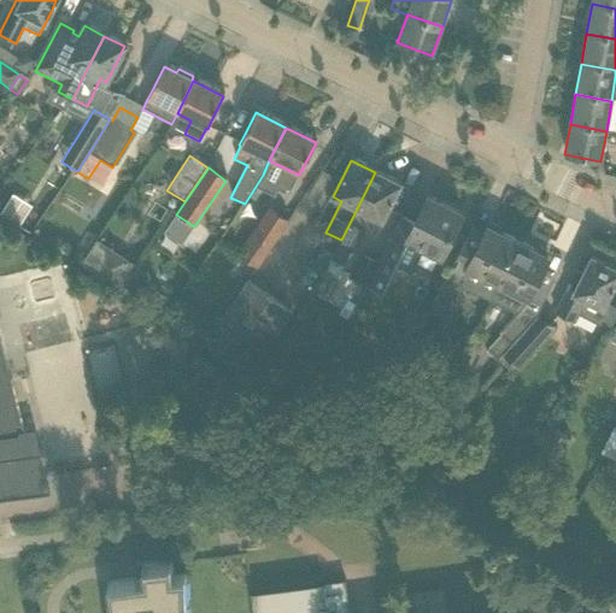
[(381,222),(389,206),(400,186),(375,172),(341,240),(332,259),(330,258),(328,261),(342,269),(353,247),(356,248),(373,217),(381,222)]
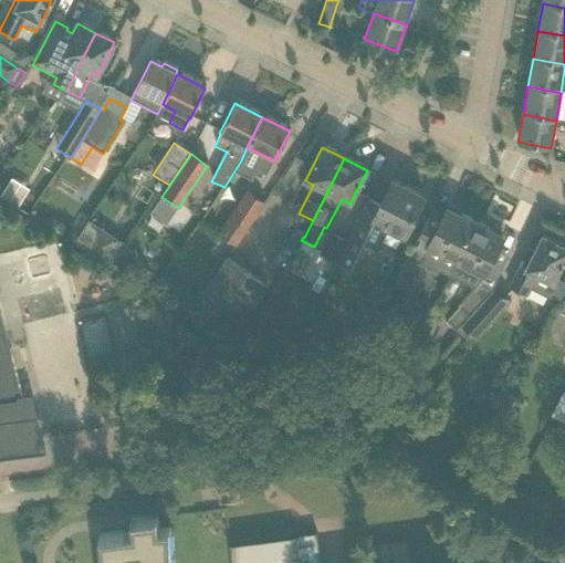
[(404,237),(412,218),(422,198),(391,183),(382,202),(373,220),(374,221),(369,229),(356,222),(349,236),(335,264),(348,271),(362,247),(374,253),(387,228),(404,237)]
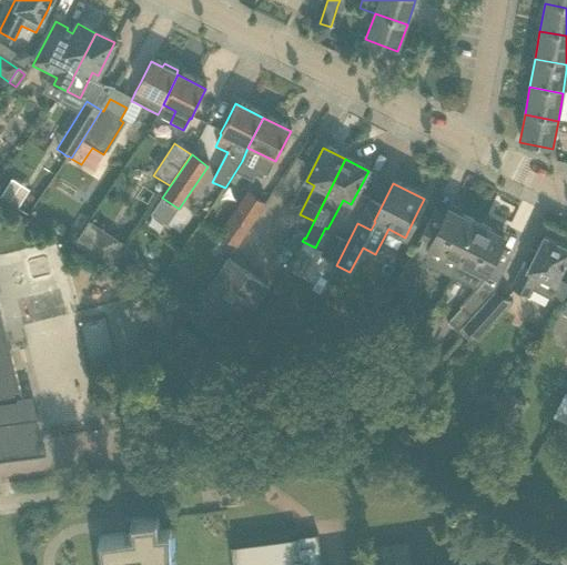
[(264,204),(247,193),(219,236),(235,248),(264,204)]
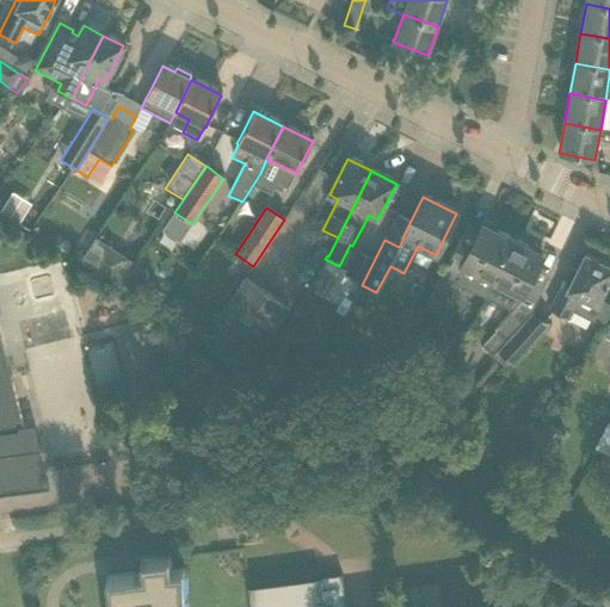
[(494,277),(512,242),(482,227),(472,248),(457,242),(445,267),(424,310),(438,317),(456,284),(484,298),(492,280),(494,277)]
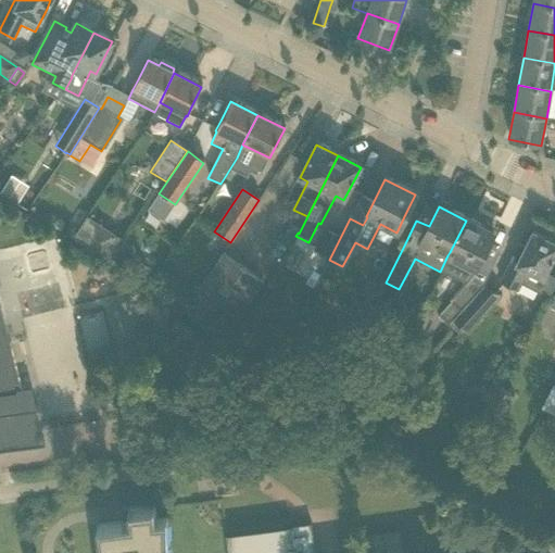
[(471,277),(475,269),(493,234),(466,221),(450,252),(448,255),(440,272),(465,285),(450,301),(452,303),(438,317),(448,325),(451,323),(452,324),(484,289),(482,288),(471,277)]
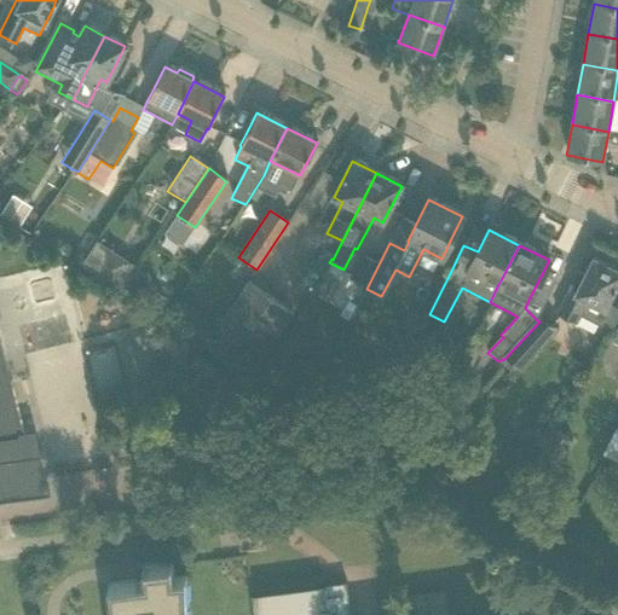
[(321,276),(329,262),(331,259),(322,254),(312,271),(321,276)]
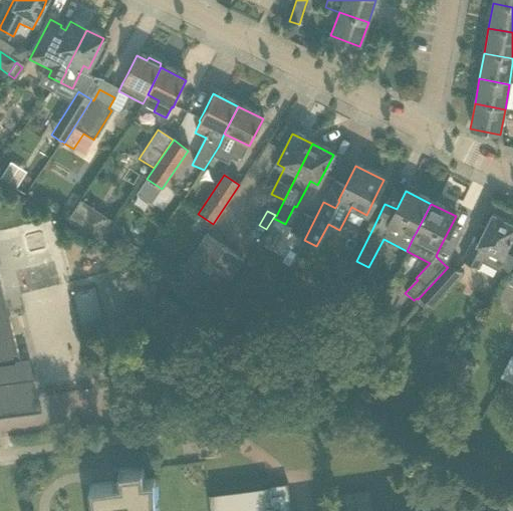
[(313,219),(300,213),(290,233),(302,239),(313,219)]
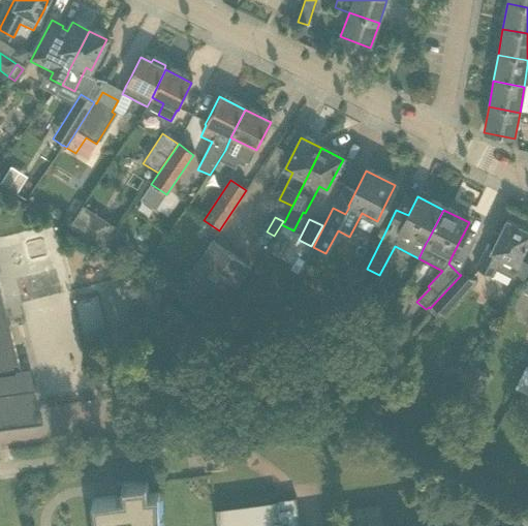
[(493,235),(484,252),(475,269),(491,277),(496,268),(510,275),(522,253),(527,241),(527,233),(506,222),(498,237),(493,235)]
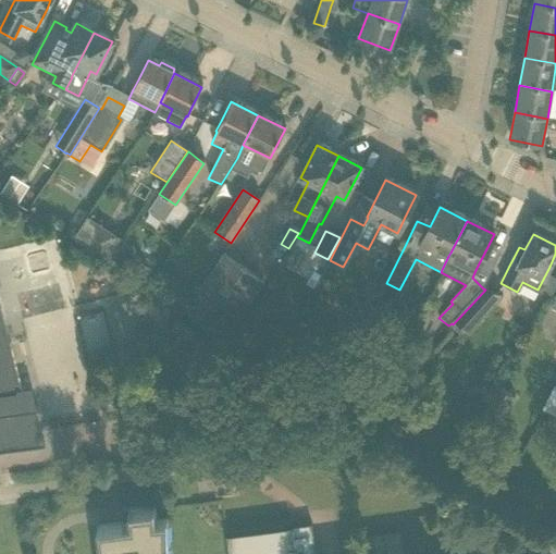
[(260,284),(222,259),(223,257),(222,256),(184,312),(224,340),(262,284),(261,283),(260,284)]
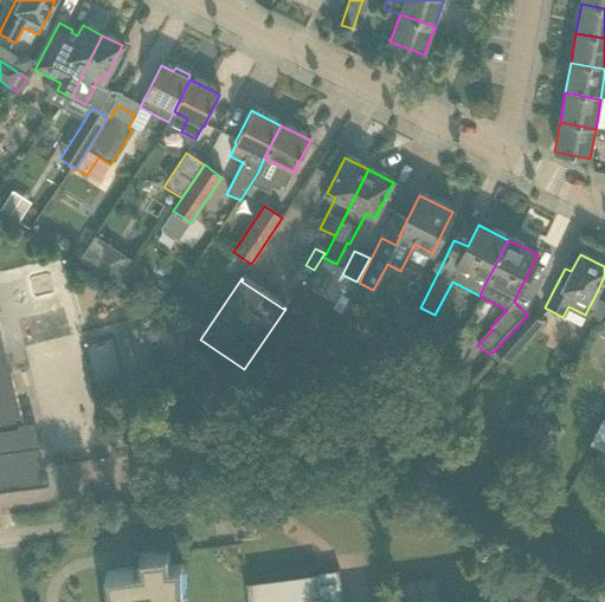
[(545,322),(528,315),(493,353),(508,363),(545,322)]
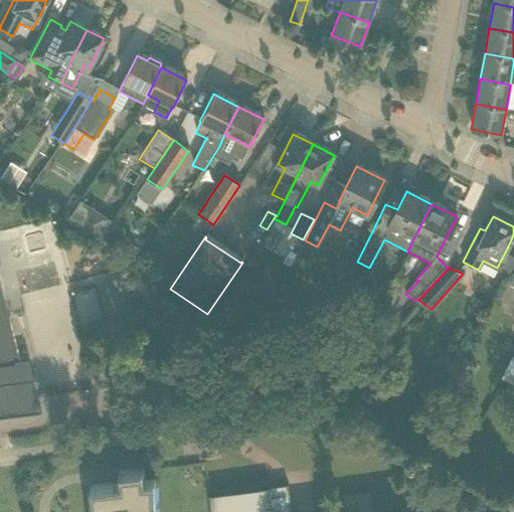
[(343,293),(350,276),(347,274),(336,277),(332,287),(343,293)]
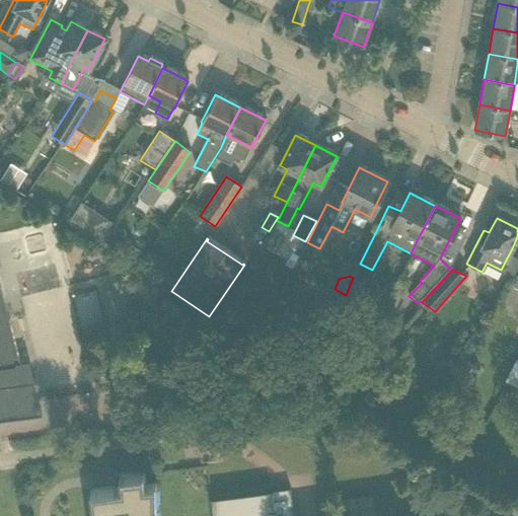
[(24,384),(0,289),(0,422),(41,418),(32,385),(34,384),(33,382),(24,384)]
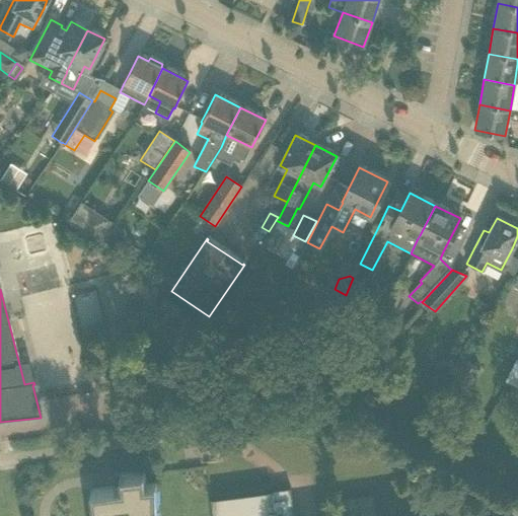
[(197,350),(205,336),(211,327),(212,325),(202,318),(191,320),(183,332),(187,343),(197,350)]
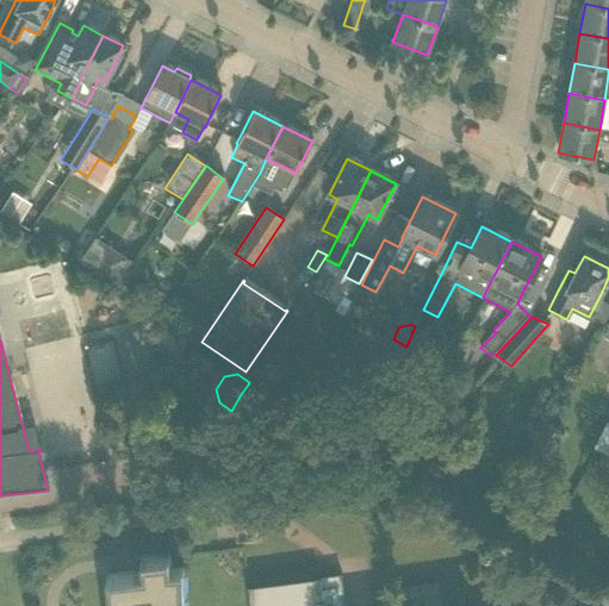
[(252,401),(258,391),(248,385),(241,394),(252,401)]
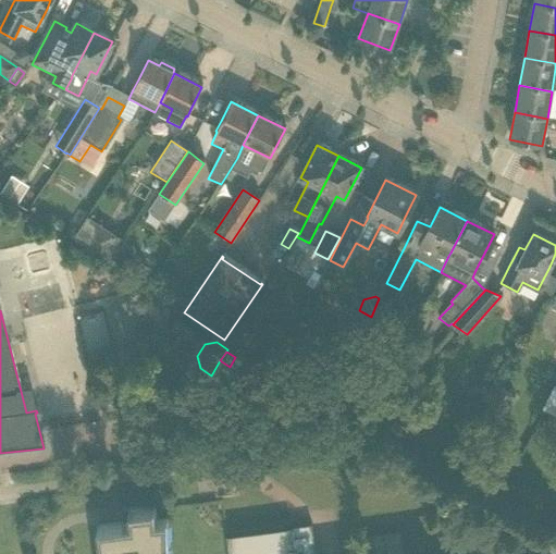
[(379,394),(396,385),(383,377),(374,392),(379,394)]
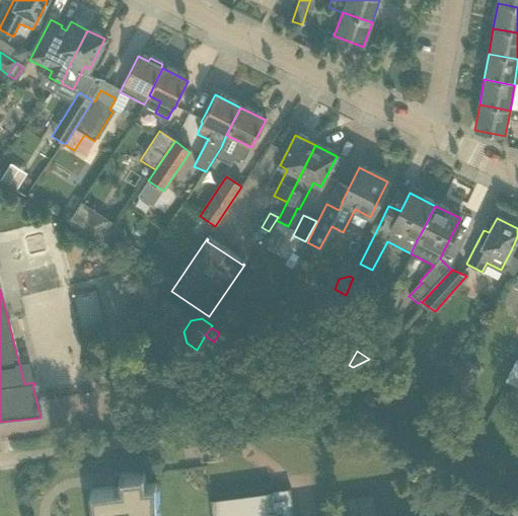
[(269,375),(277,361),(266,355),(257,369),(269,375)]
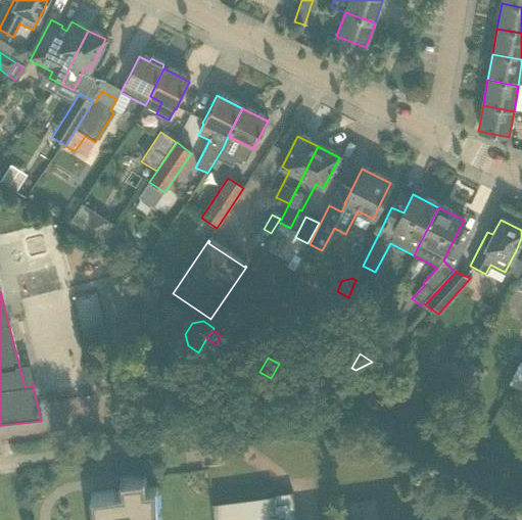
[(415,416),(408,410),(407,409),(400,415),(409,422),(415,416)]
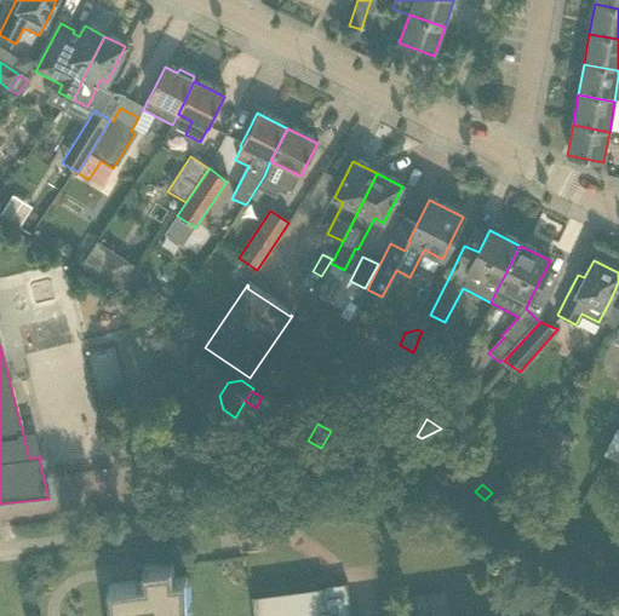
[(258,550),(257,536),(239,539),(240,552),(258,550)]
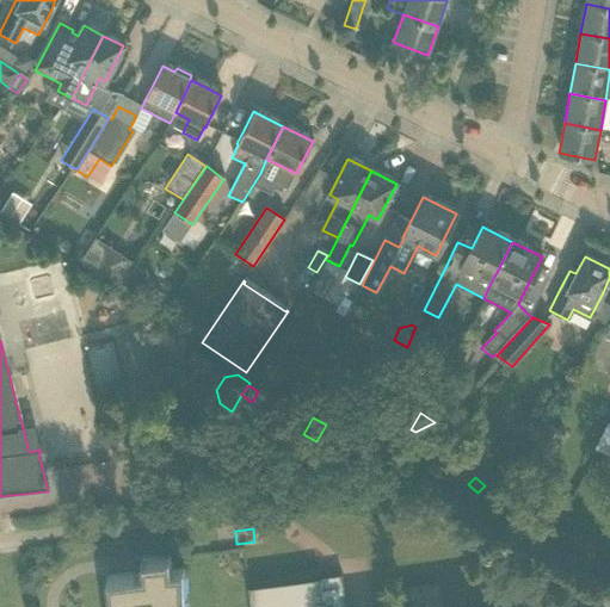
[(184,606),(183,569),(171,570),(168,557),(131,562),(133,575),(106,578),(110,606),(184,606)]
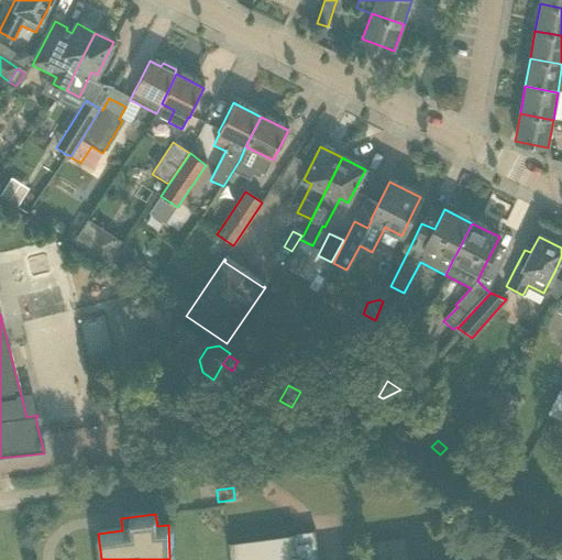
[(317,559),(313,531),(228,541),(230,559),(317,559)]
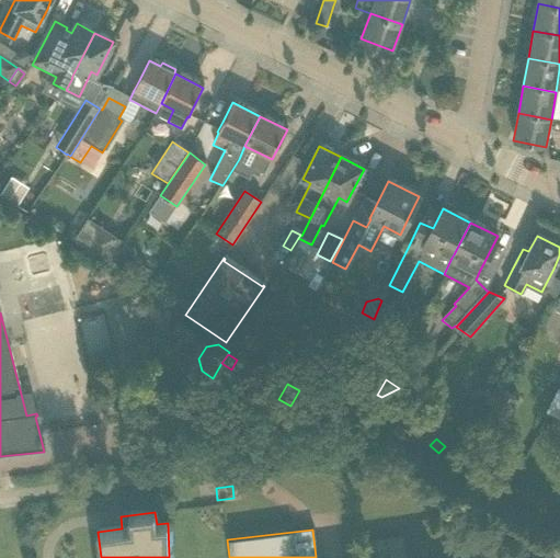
[(391,557),(388,541),(366,544),(368,557),(391,557)]
